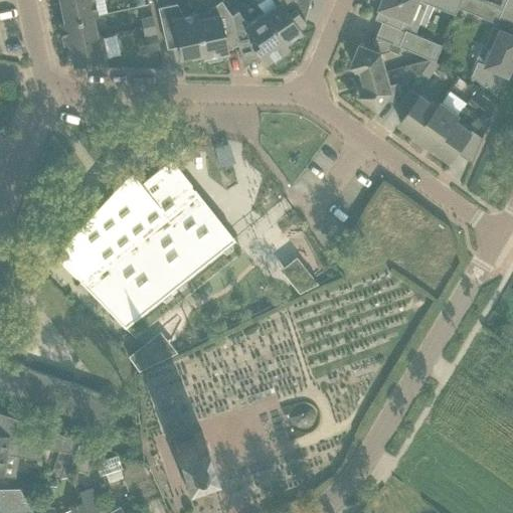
[(67,0),(60,2),(64,22),(65,23),(94,17),(95,18),(99,17),(95,0),(67,0)]
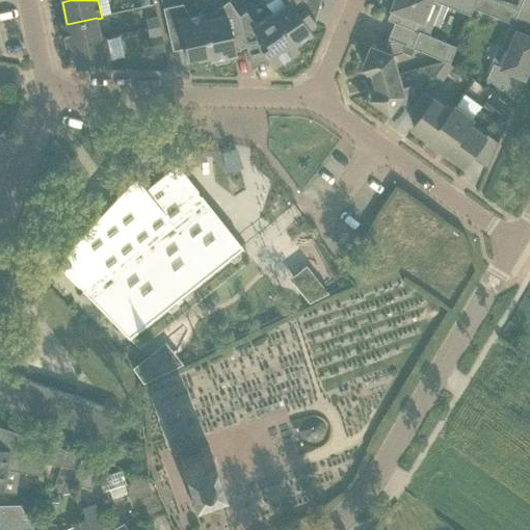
[(282,0),(286,6),(273,15),(295,46),(296,46),(313,34),(310,29),(317,24),(307,8),(299,14),(295,8),(298,0),(282,0)]
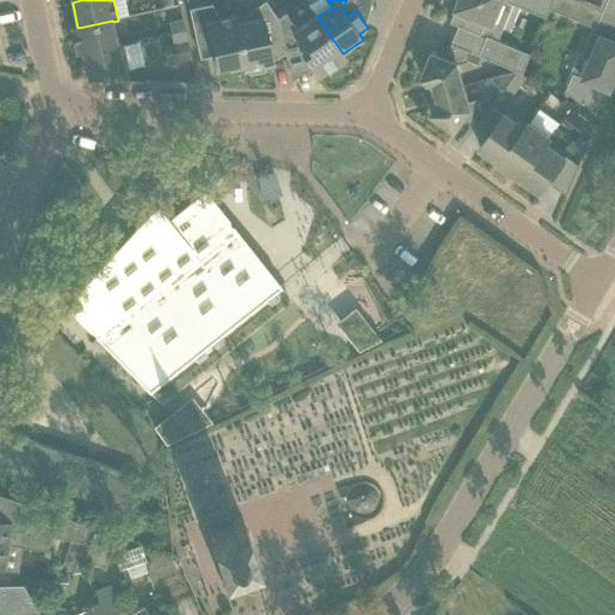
[(551,10),(555,0),(461,0),(457,10),(457,11),(452,24),(481,36),(487,23),(493,25),(504,1),(548,18),(551,10)]
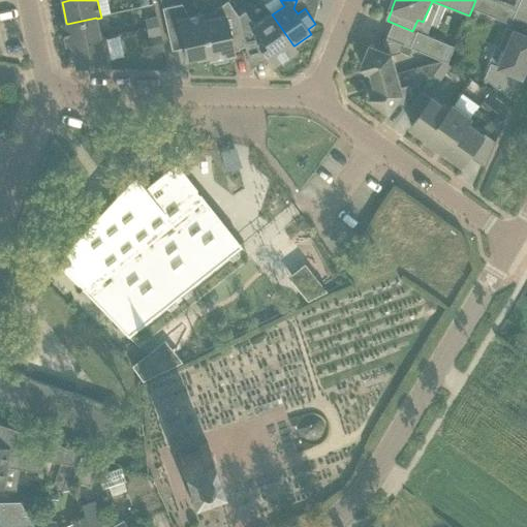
[(518,10),(492,0),(475,0),(472,8),(513,25),(518,10)]
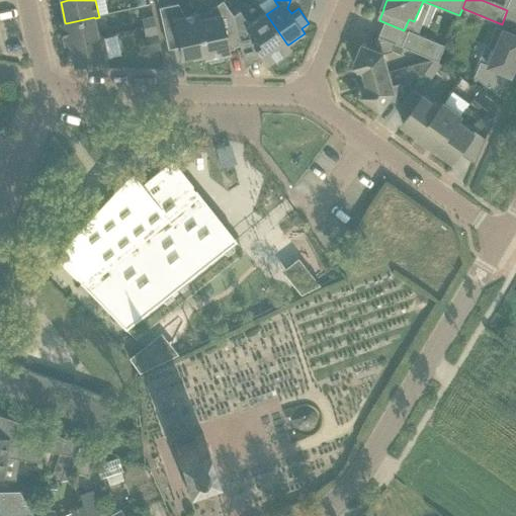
[(482,0),(507,10),(511,0),(482,0)]
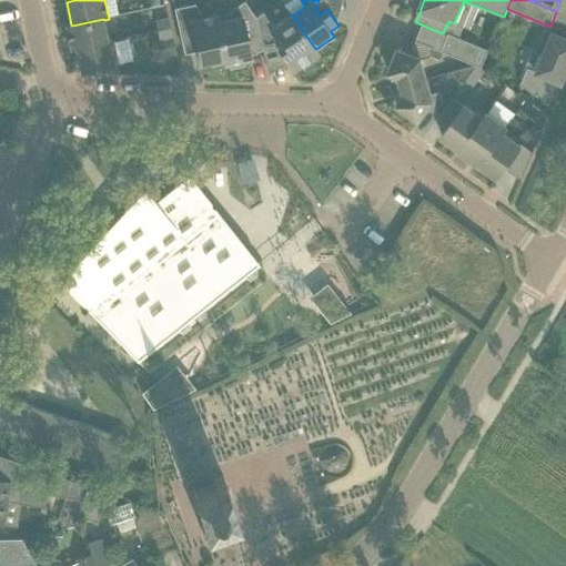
[(249,47),(262,44),(256,18),(245,2),(230,12),(232,19),(218,22),(226,63),(225,63),(226,66),(230,64),(231,69),(244,66),(243,62),(252,60),(249,47)]
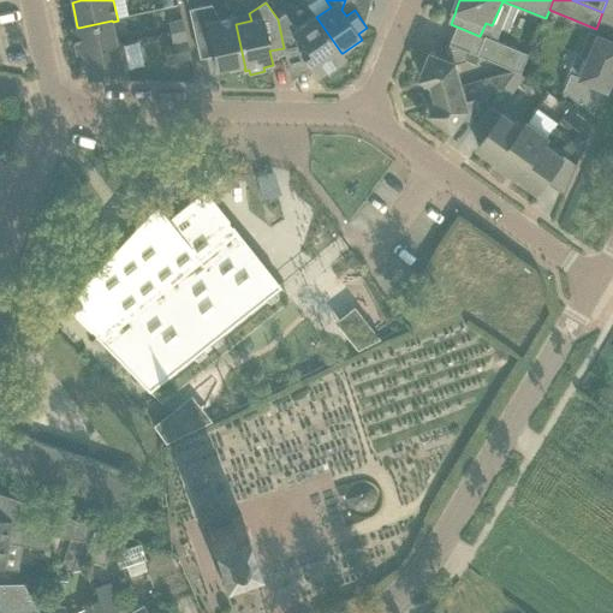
[(231,71),(244,69),(245,69),(236,24),(234,17),(218,21),(213,11),(206,12),(204,7),(189,11),(200,59),(201,59),(198,47),(212,45),(218,70),(230,67),(231,71)]
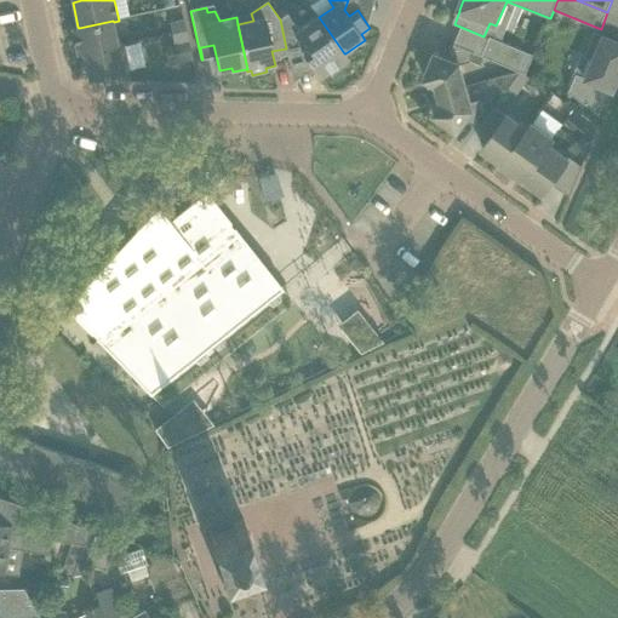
[(280,19),(286,49),(289,57),(303,53),(320,79),(332,70),(335,74),(347,66),(344,62),(349,59),(345,53),(344,53),(319,17),(298,32),(287,15),(280,19)]
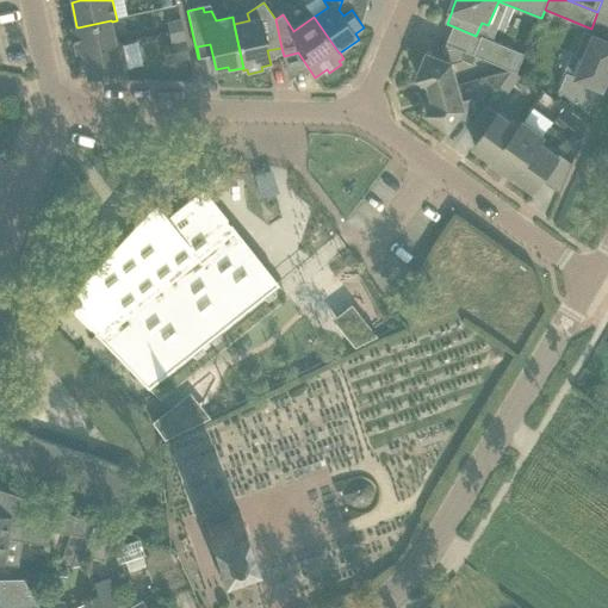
[(78,55),(82,54),(117,45),(112,22),(111,20),(78,28),(76,26),(72,28),(78,55)]
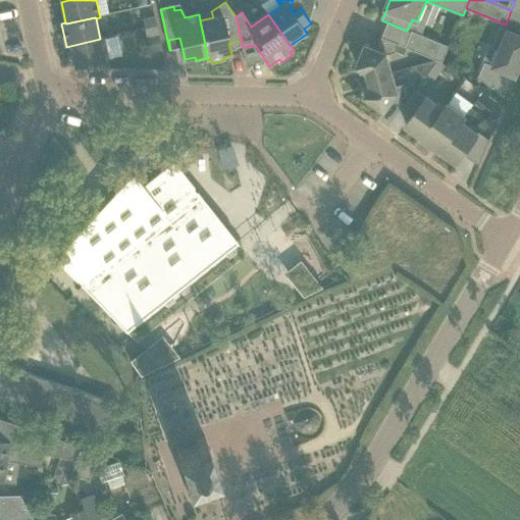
[(144,21),(145,30),(157,27),(156,18),(144,21)]
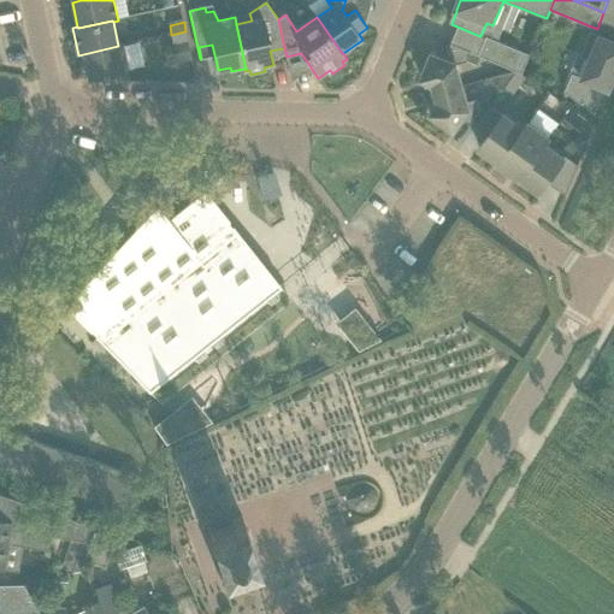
[(186,31),(171,35),(173,45),(188,42),(186,31)]
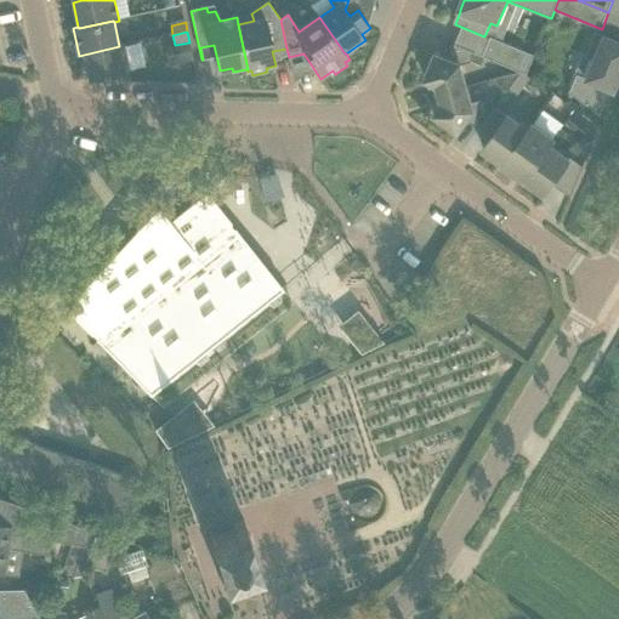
[(618,41),(597,33),(586,58),(579,75),(578,75),(571,94),(595,111),(596,111),(601,114),(607,100),(608,100),(612,91),(615,92),(618,85),(618,41)]
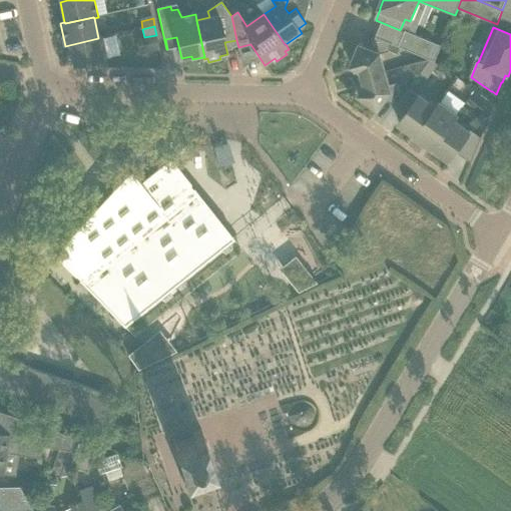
[(399,47),(436,62),(442,46),(406,31),(399,47)]
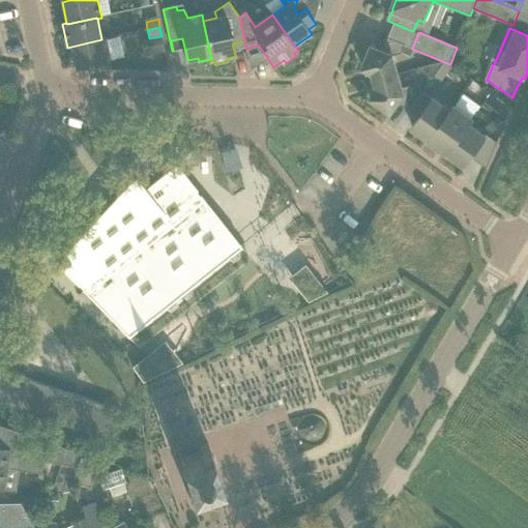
[(368,70),(371,83),(399,74),(394,58),(403,55),(406,45),(389,37),(383,51),(372,46),(362,69),(368,70)]
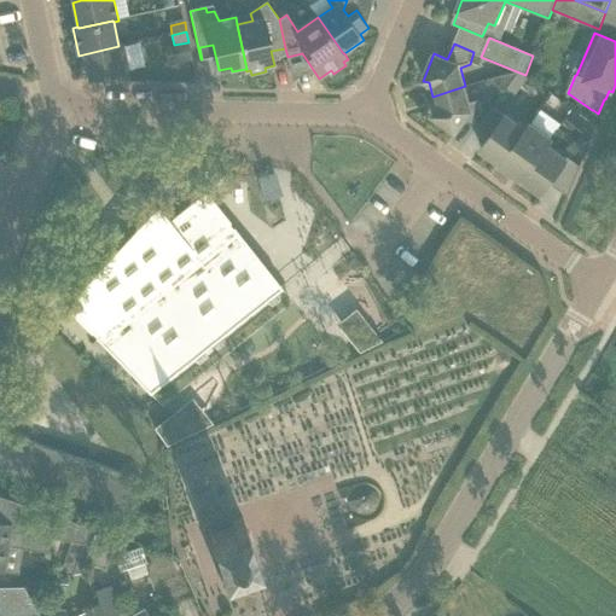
[(118,46),(83,54),(89,80),(129,71),(123,45),(118,46)]
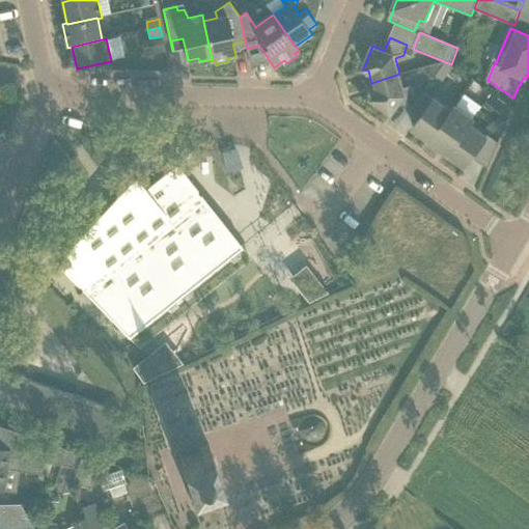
[(399,74),(371,83),(376,94),(372,99),(392,114),(399,104),(406,109),(415,96),(412,86),(404,89),(399,74)]
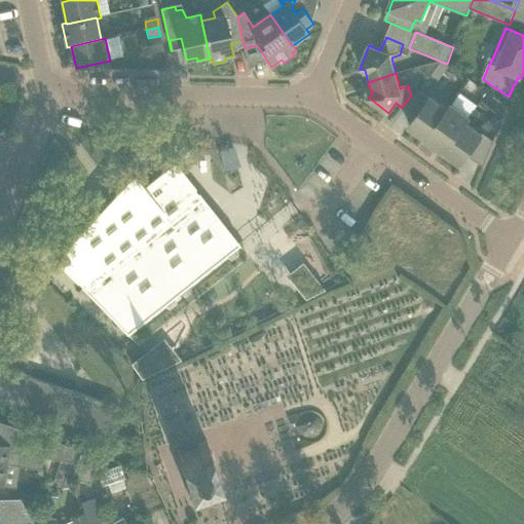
[(424,139),(426,140),(448,110),(432,98),(431,99),(420,91),(406,111),(416,118),(409,127),(416,133),(415,135),(423,140),(424,139)]
